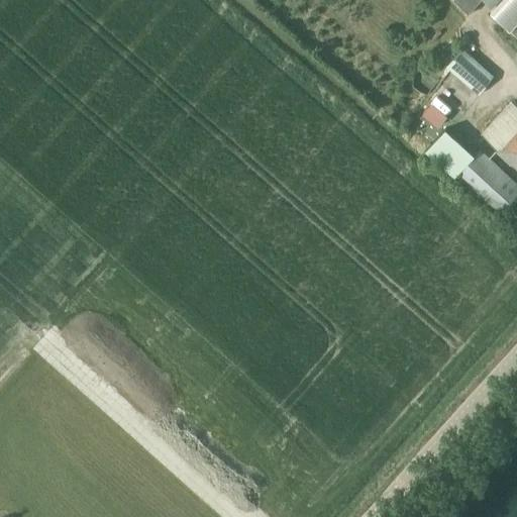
[(453,0),(469,14),(481,0),(453,0)]
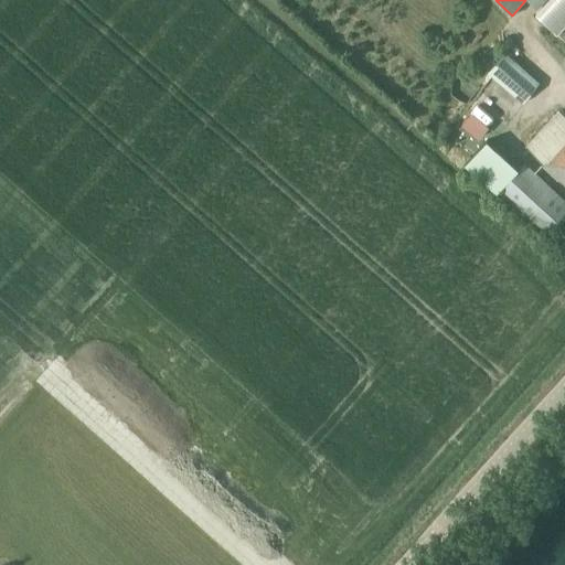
[(564,0),(553,0),(540,14),(564,38),(564,0)]
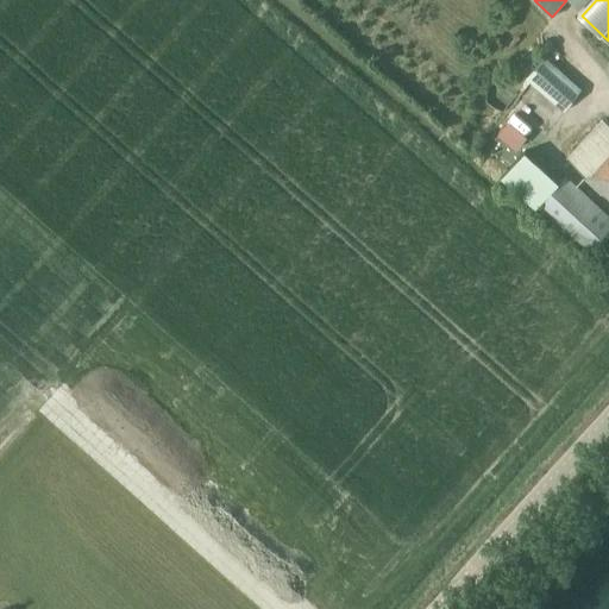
[(564,111),(591,79),(553,45),(526,79),(564,111)]
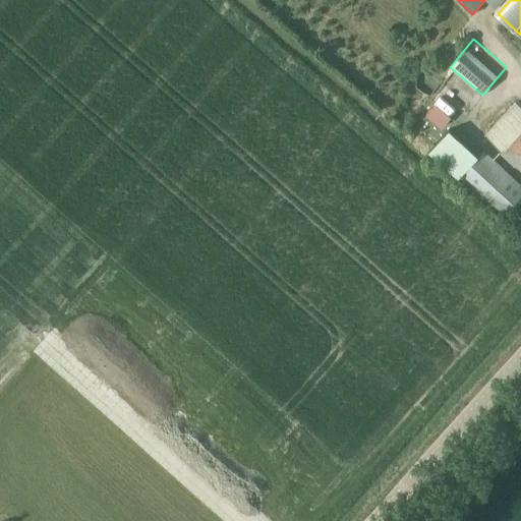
[(520,105),(518,102),(486,135),(520,167),(520,105)]
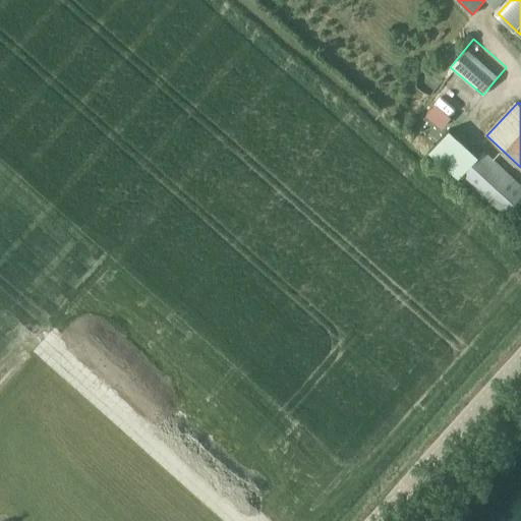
[(428,135),(436,126),(422,115),(415,124),(428,135)]
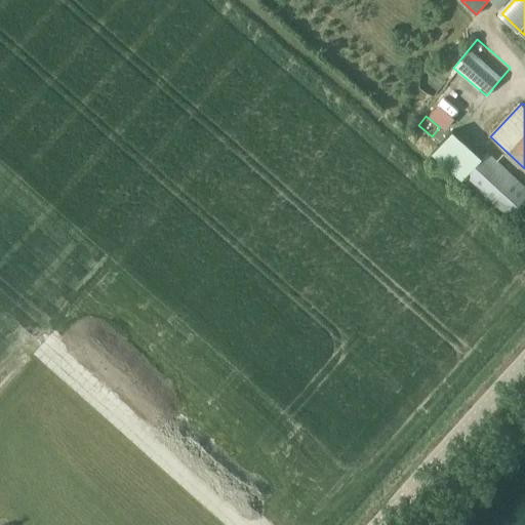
[(509,217),(524,200),(524,185),(485,148),(481,153),(453,128),(432,152),(461,178),(463,176),(509,217)]
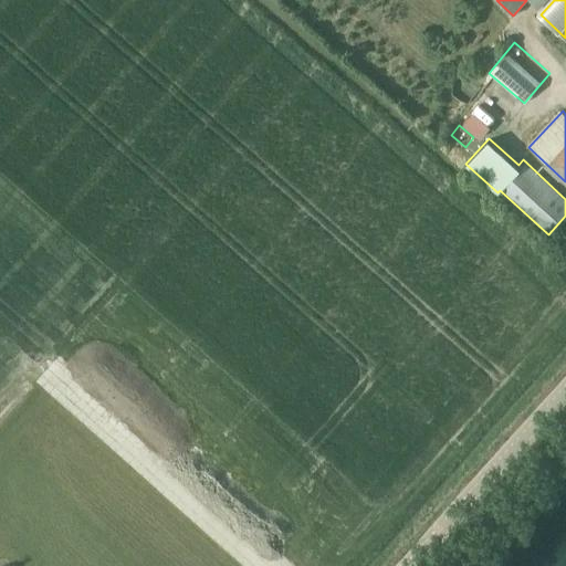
All buildings are outlined.
